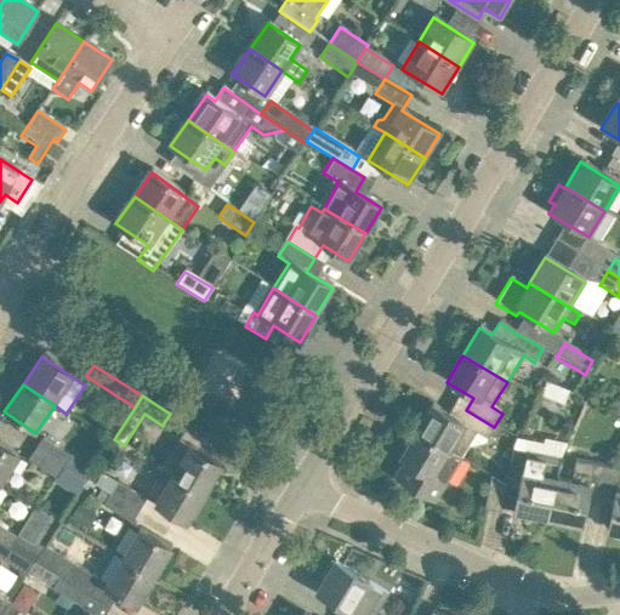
[(432,406),(415,434),(454,456),(460,460),(468,446),(484,444),(494,427),(466,410),(459,422),(432,406)]
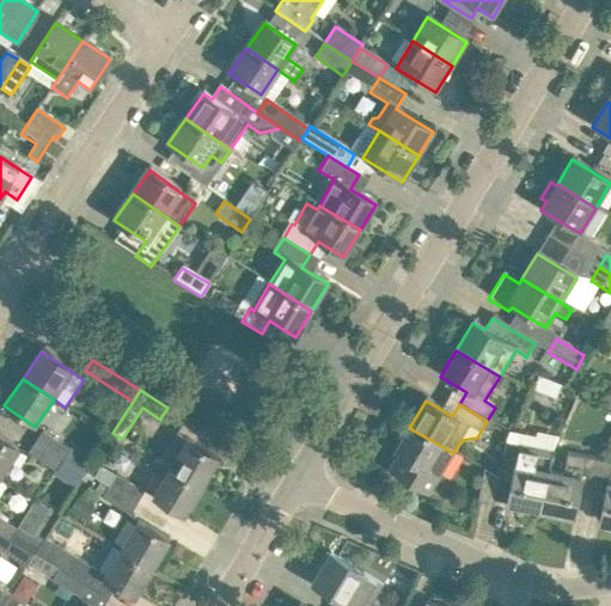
[(398,455),(389,472),(421,493),(447,450),(409,428),(393,453),(398,455)]
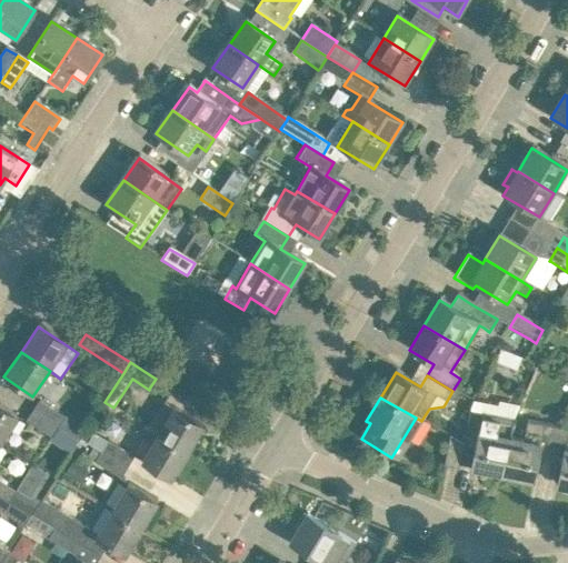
[(80,441),(85,432),(65,420),(39,403),(32,413),(79,443),(80,441)]
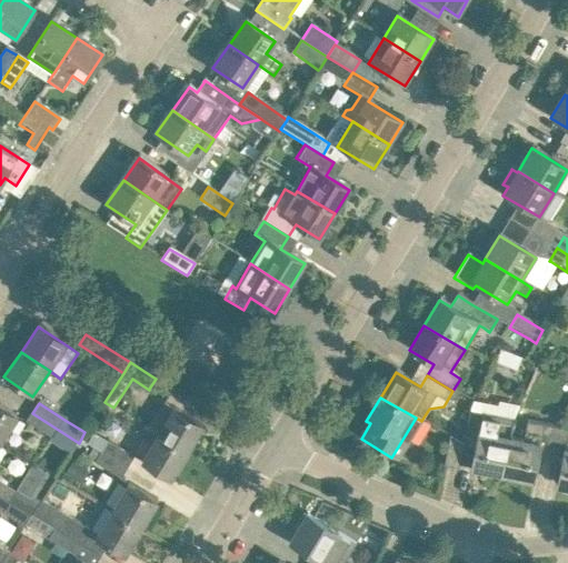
[(0,444),(17,419),(0,408),(0,444)]
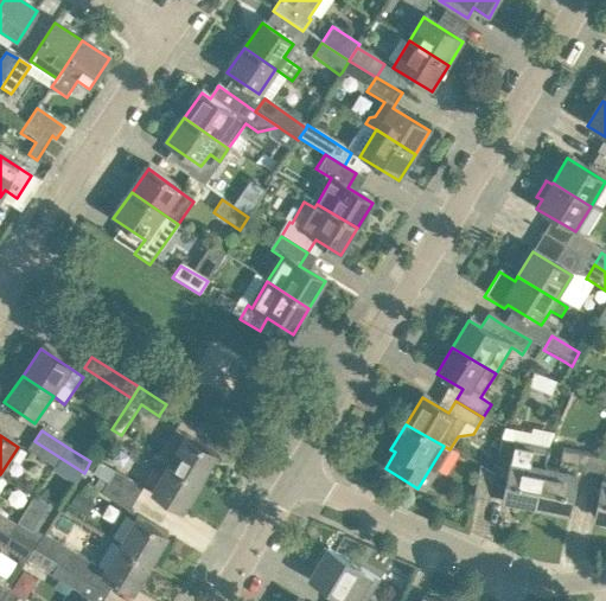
[(185,438),(168,466),(199,485),(217,456),(185,438)]
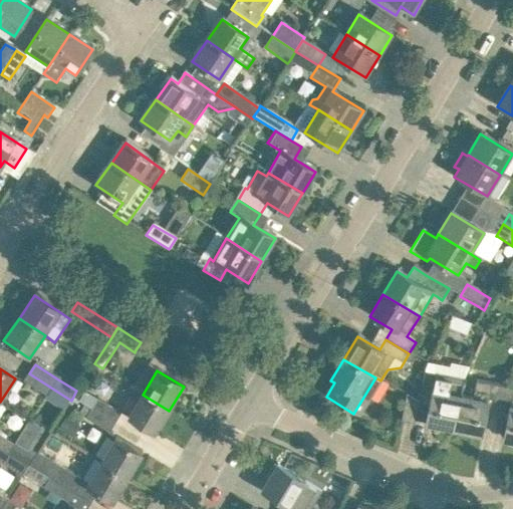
[(424,372),(420,397),(431,399),(426,425),(453,431),(459,399),(446,396),(450,377),(424,372)]
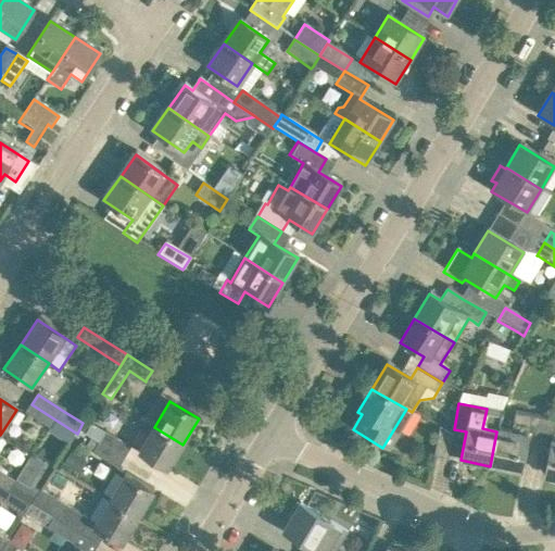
[(67,448),(77,434),(32,404),(25,414),(50,430),(48,435),(67,448)]
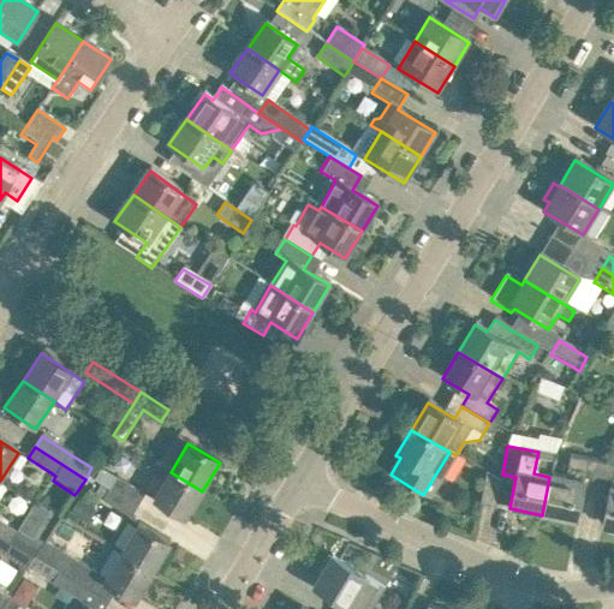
[(582,490),(596,494),(601,465),(567,458),(562,479),(549,477),(542,515),(576,521),(582,490)]
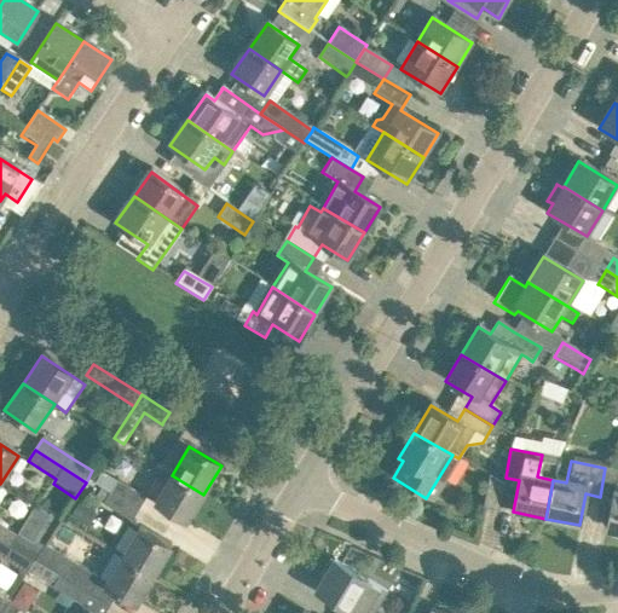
[(606,531),(617,532),(617,470),(605,468),(600,497),(613,499),(606,531)]
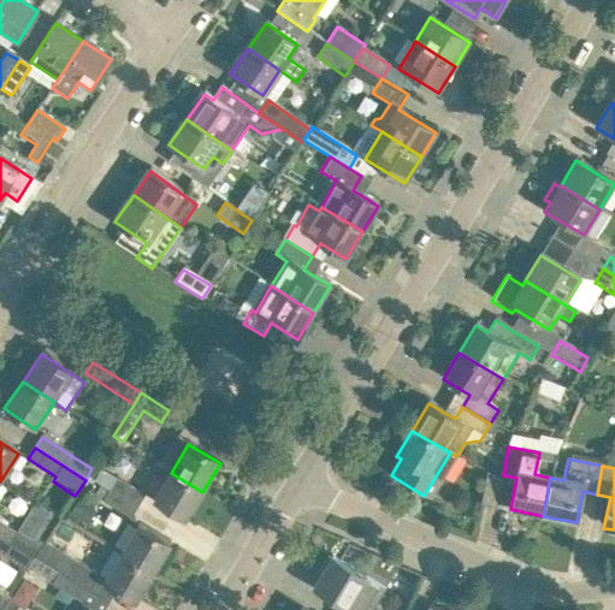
[(87,478),(108,492),(137,509),(143,499),(93,467),(92,468),(87,478)]
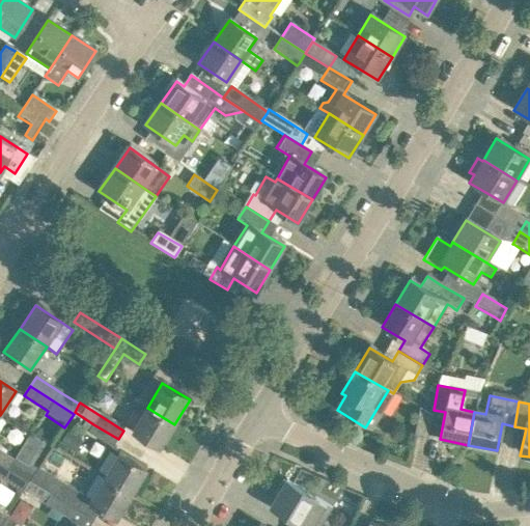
[(160,448),(174,424),(147,408),(132,432),(160,448)]
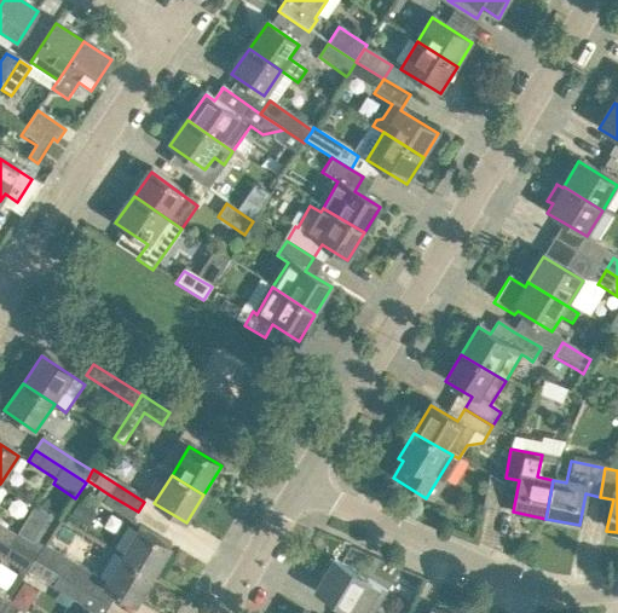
[(498,513),(504,480),(490,476),(483,509),(498,513)]
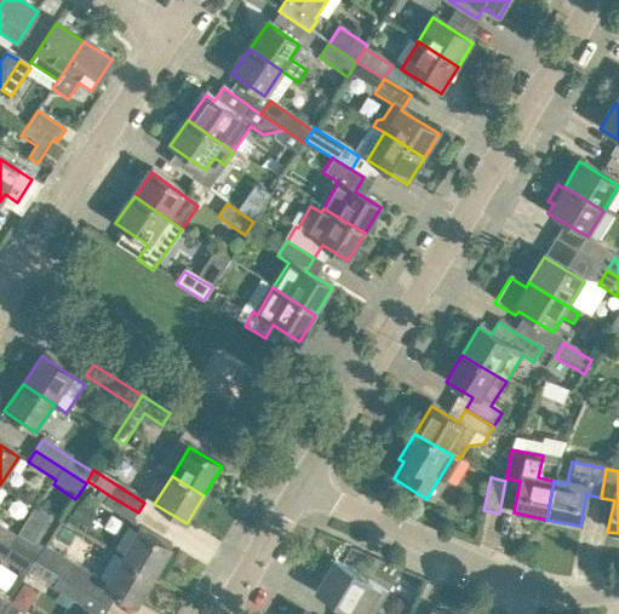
[(131,523),(138,512),(109,495),(102,506),(131,523)]
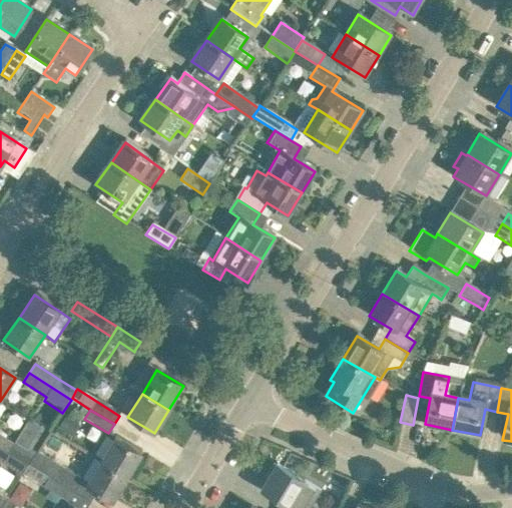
[(0,448),(8,454),(22,463),(28,467),(35,454),(49,433),(35,424),(19,448),(0,435),(0,448)]
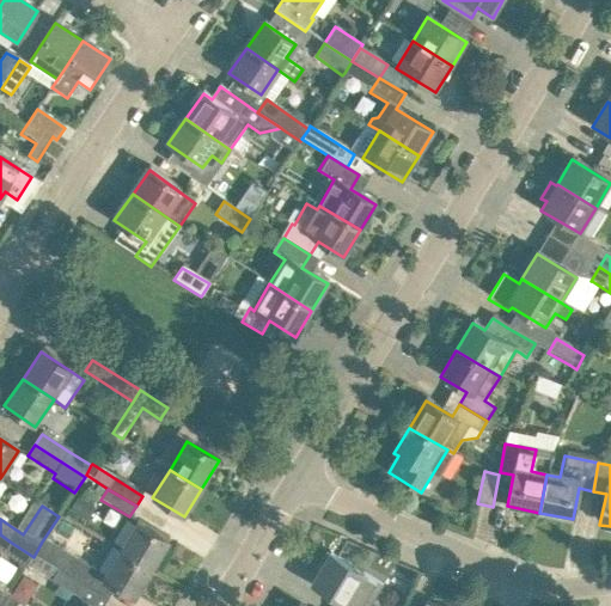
[(136,524),(120,552),(152,571),(169,543),(136,524)]
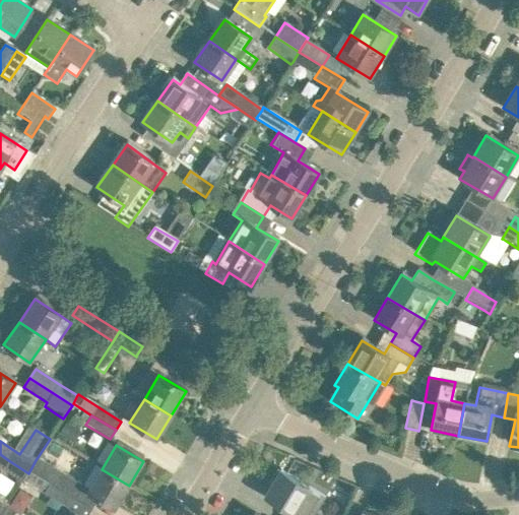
[(22,469),(8,460),(0,454),(0,469),(16,479),(22,469)]
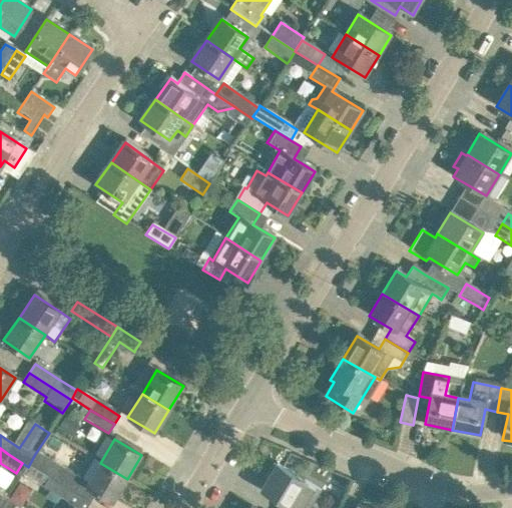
[(113,502),(127,479),(100,463),(87,485),(35,454),(28,467),(72,493),(89,503),(95,492),(113,502)]
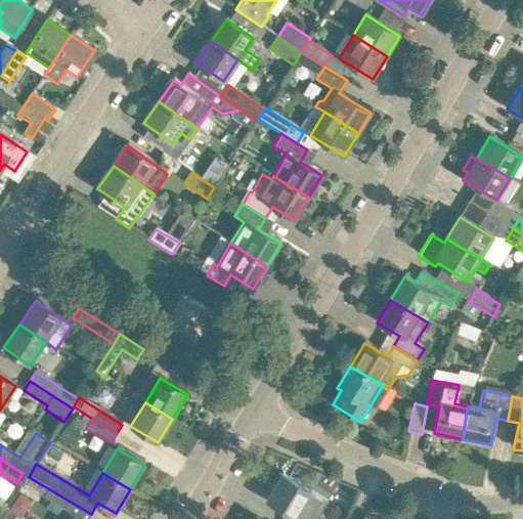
[(318,518),(321,514),(305,505),(311,493),(282,475),(267,501),(291,514),(288,518),(318,518)]
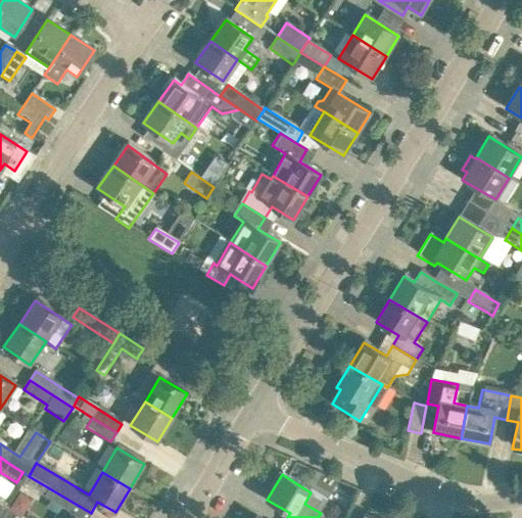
[(22,485),(27,487),(68,513),(74,503),(29,476),(22,485)]
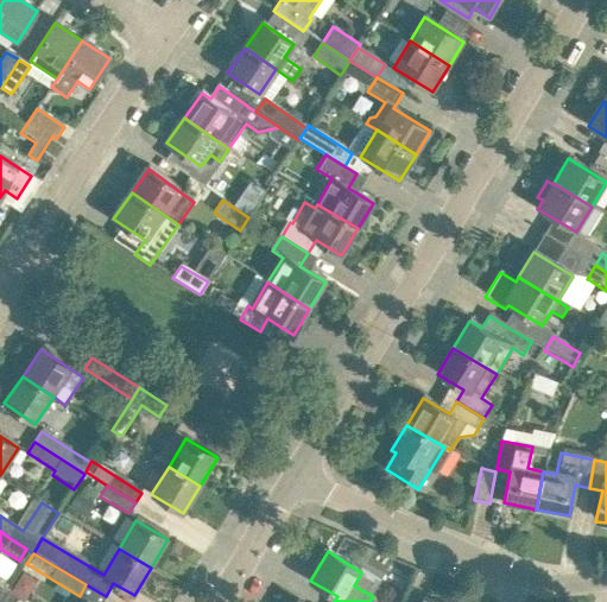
[(0,572),(8,578),(17,565),(2,556),(0,559),(0,572)]
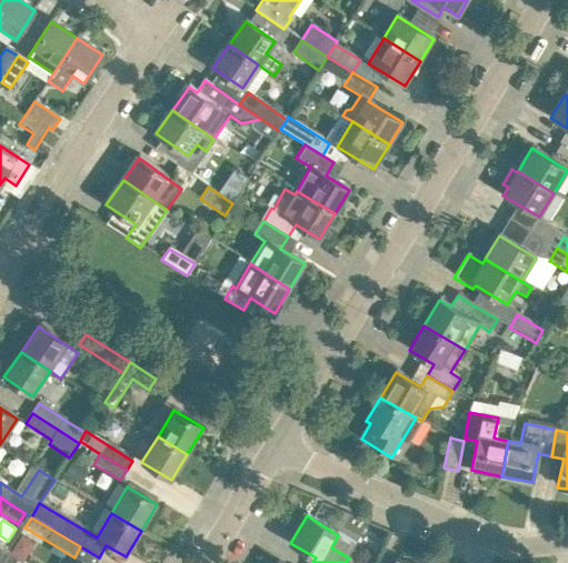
[(17,562),(18,560),(8,553),(2,562),(17,562)]
